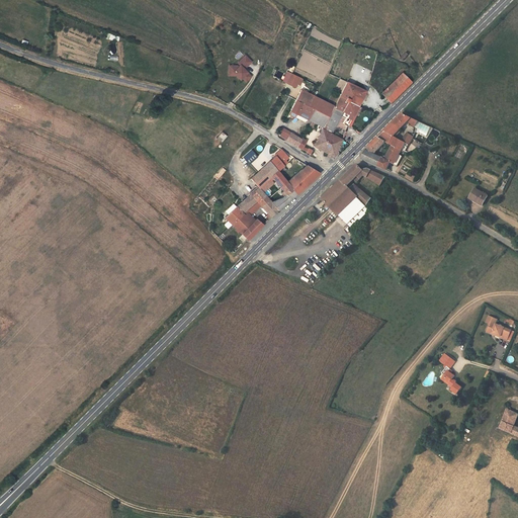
[(251,62),(246,56),(238,63),(240,66),(239,67),(238,66),(229,66),(229,72),(233,72),(236,76),(240,79),(242,78),(246,82),(251,76),(246,71),(244,69),(245,68),(251,62)]
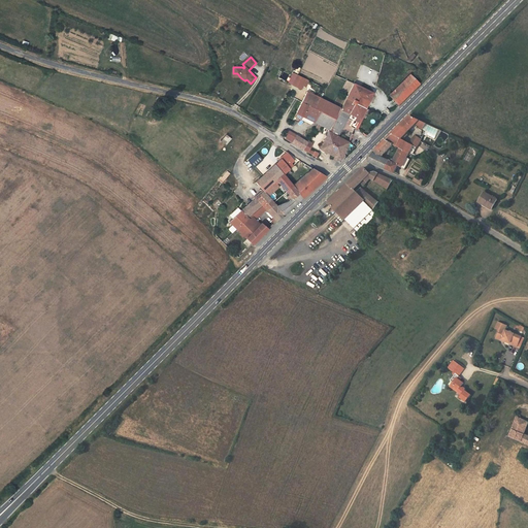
[(304,78),(297,74),(293,85),(300,89),(301,85),(304,78)]
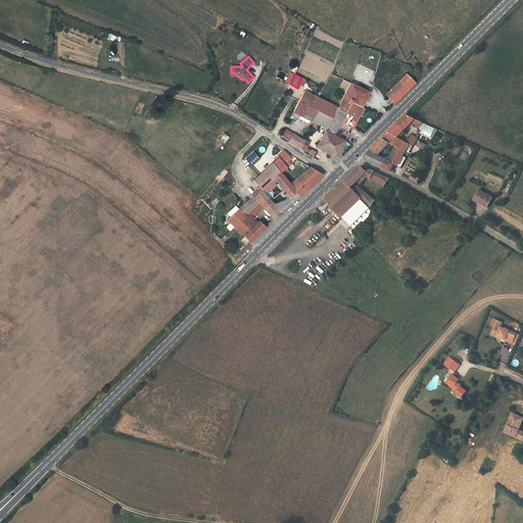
[(407,74),(385,94),(394,103),(416,83),(407,74)]
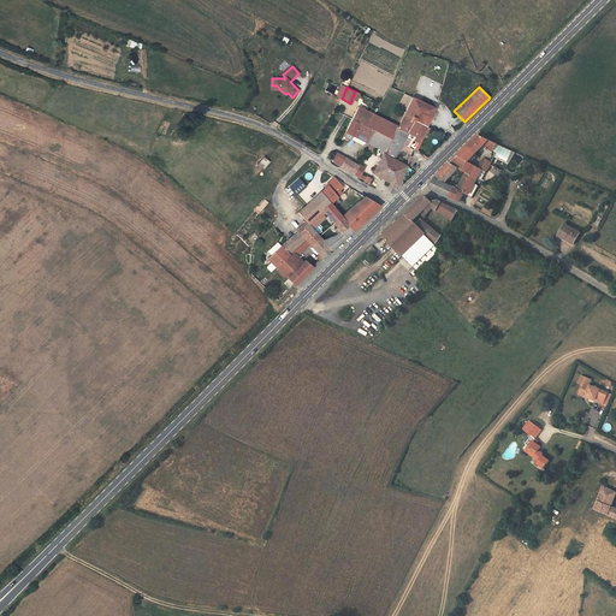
[(404,114),(426,126),(436,108),(413,98),(404,114)]
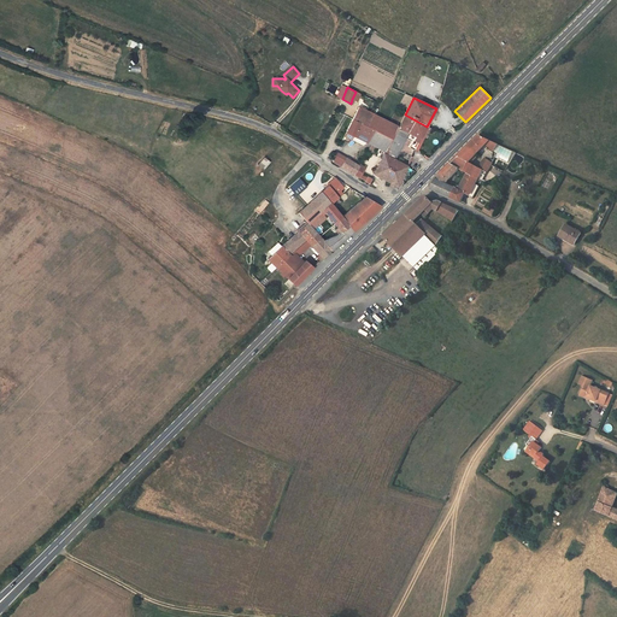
[(374,115),(359,107),(352,119),(368,127),(374,115)]
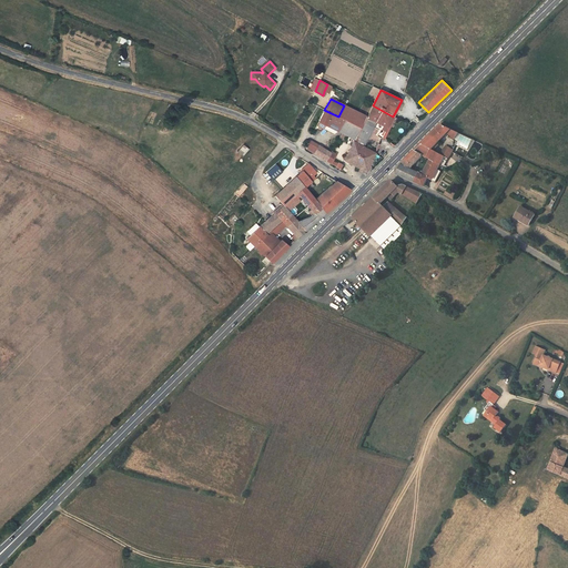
[(361,128),(366,117),(344,105),(338,117),(361,128)]
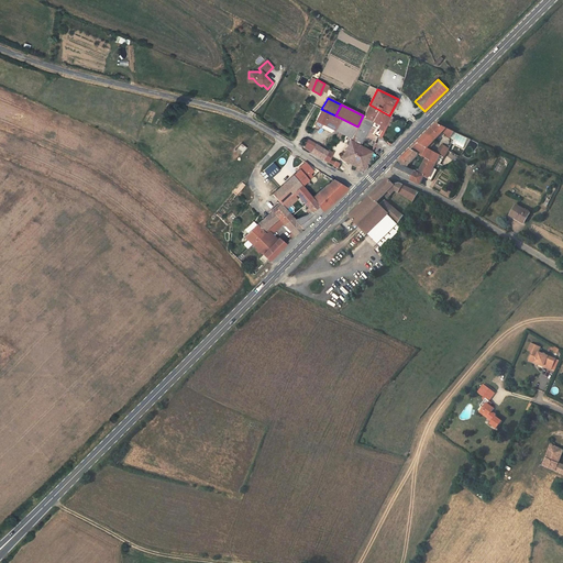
[(370,105),(364,116),(371,125),(377,129),(374,134),(378,136),(383,129),(389,116),(370,105)]
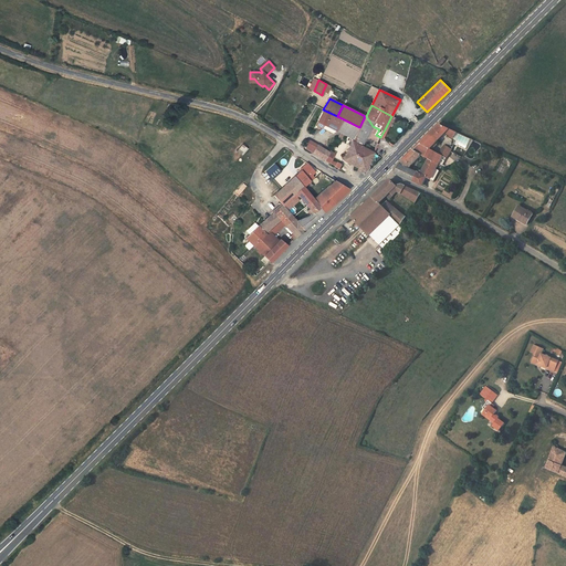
[(355,136),(359,127),(337,116),(323,109),(317,121),(320,122),(317,125),(324,128),(326,125),(337,130),(341,133),(346,135),(354,139),(355,136)]
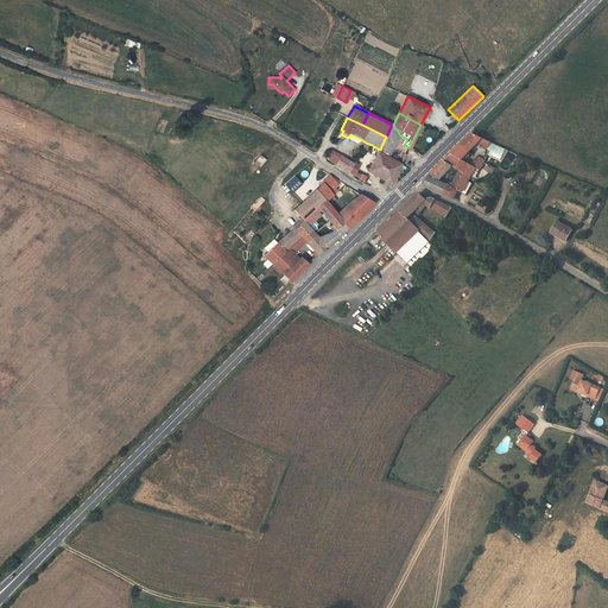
[(382,153),(390,157),(397,143),(396,143),(399,135),(400,137),(400,135),(393,125),(392,125),(386,137),(381,146),(385,149),(382,153)]
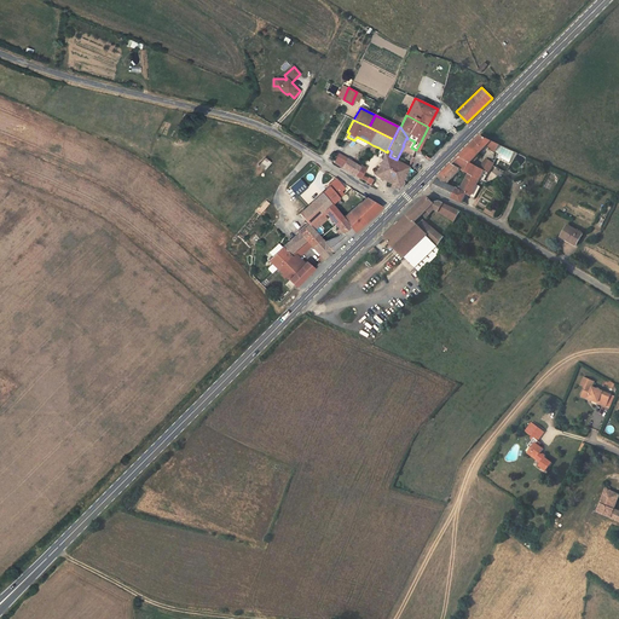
[(479,180),(484,171),(480,168),(475,166),(472,163),(470,162),(487,145),(496,151),(501,145),(482,137),(481,136),(452,165),(461,169),(469,174),(479,180)]
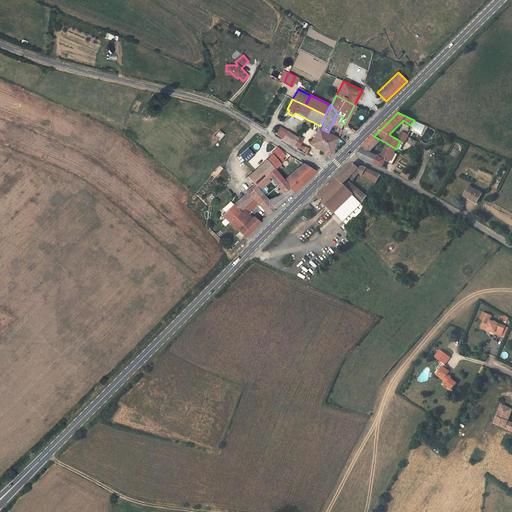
[(275,133),(283,138),(287,131),(279,126),(275,133)]
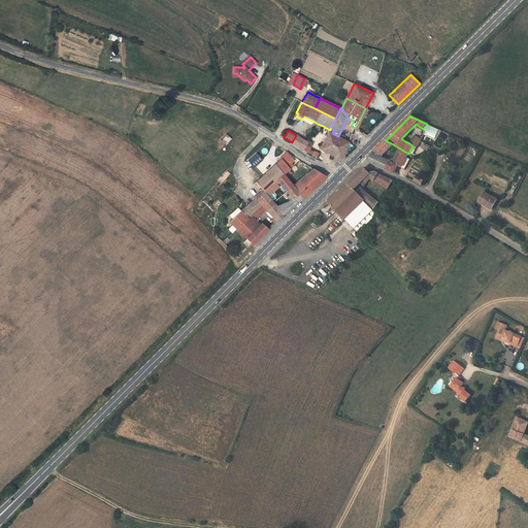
[(332,133),(329,131),(320,149),(334,157),(333,159),(336,161),(337,158),(340,160),(349,142),(338,136),(332,133)]
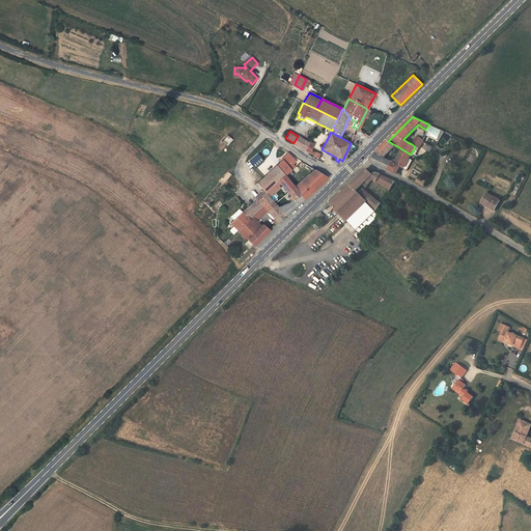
[(228,145),(232,139),(226,135),(223,141),(228,145)]
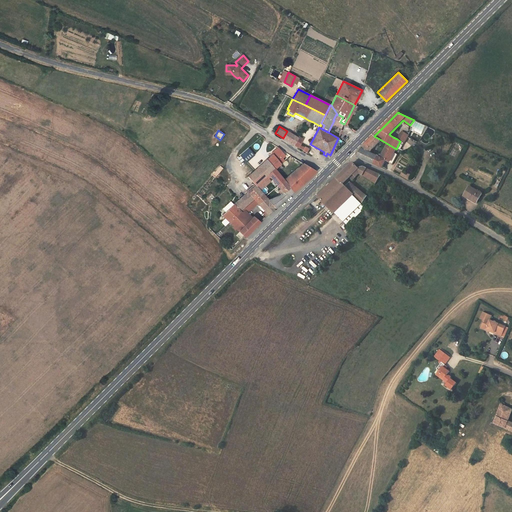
[(298,137),(287,131),(283,138),(294,145),(298,137)]
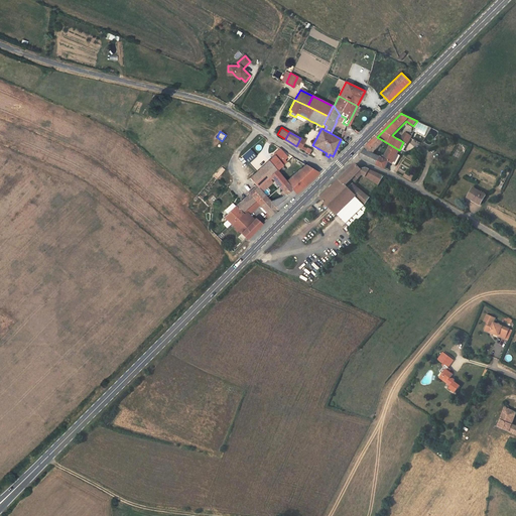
[(405,132),(400,140),(403,142),(407,144),(412,136),(405,132)]
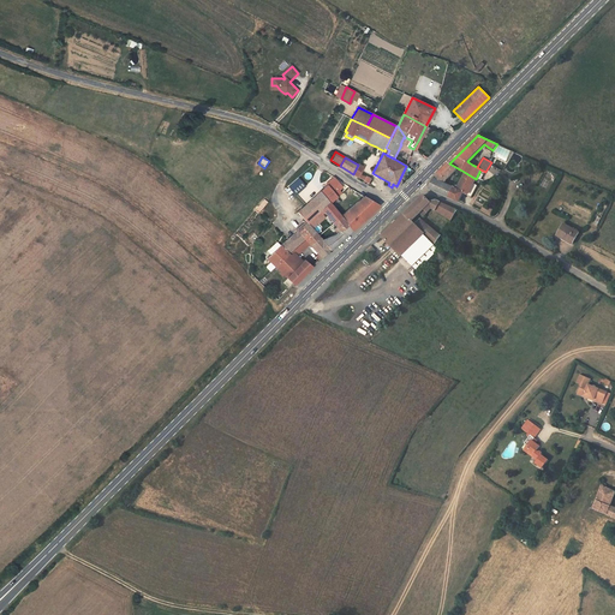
[(358,163),(358,165),(353,174),(358,177),(363,168),(363,167),(358,163)]
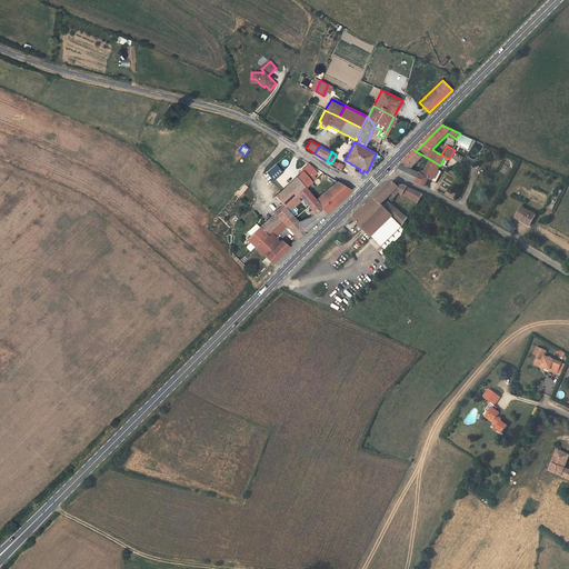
[(415,166),(423,156),(416,151),(402,165),(397,173),(415,182),(425,187),(425,186),(426,187),(429,182),(428,181),(429,178),(432,180),(432,181),(437,182),(442,172),(438,170),(440,166),(431,160),(423,175),(419,173),(412,170),(415,166)]
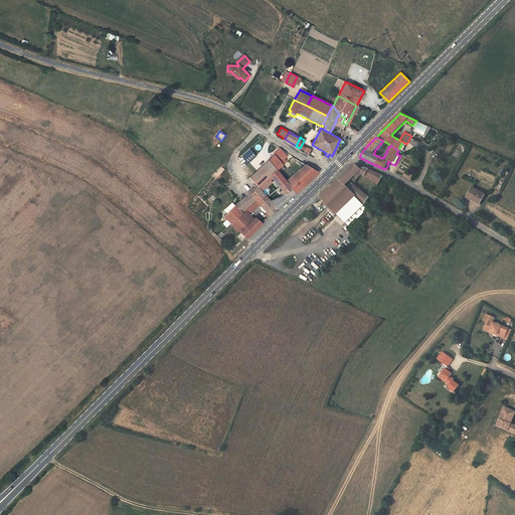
[(241,156),(248,163),(255,156),(249,149),(241,156)]
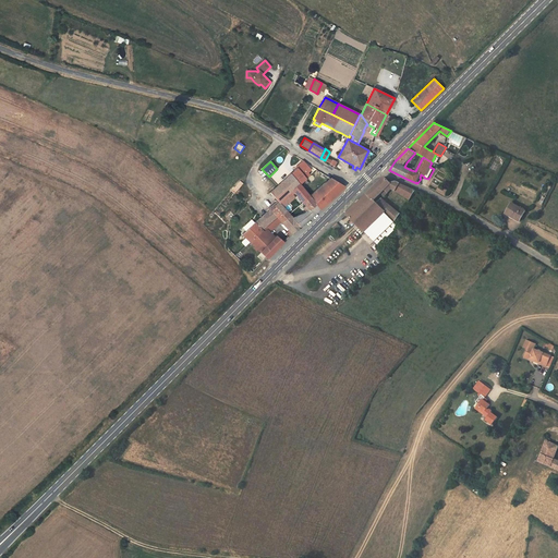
[(298,168),(291,173),(299,184),(310,174),(307,172),(311,170),(304,162),(303,162),(298,168)]
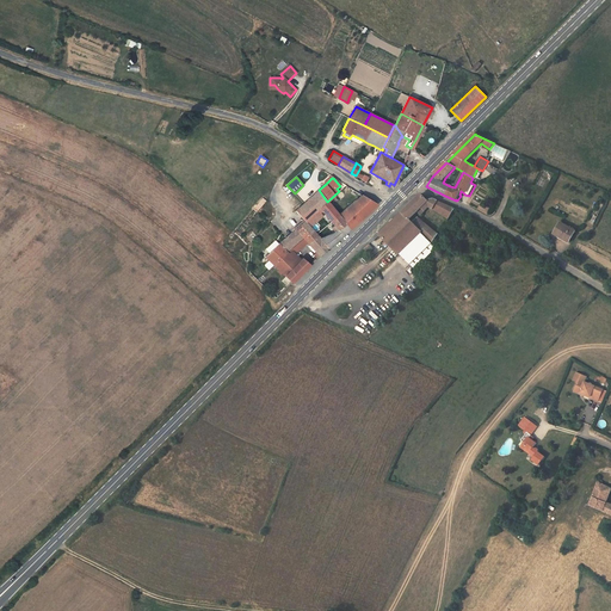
[(319,190),(304,204),(296,211),(304,221),(310,227),(320,217),(322,215),(325,214),(322,211),(322,210),(334,224),(332,227),(335,232),(333,234),(337,241),(351,229),(339,215),(327,202),(319,190)]
